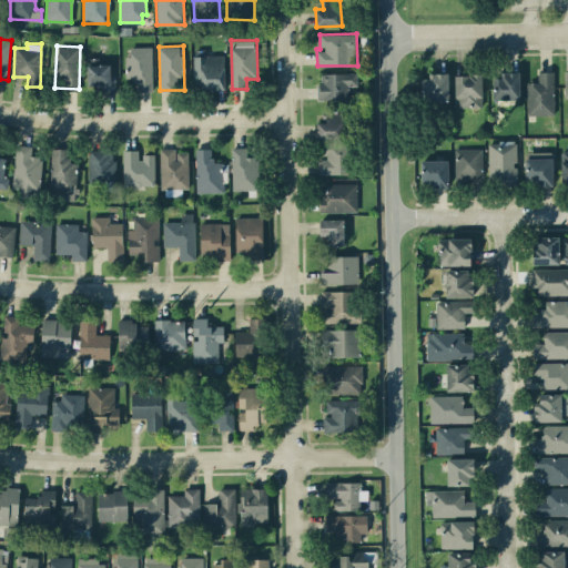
[(127,78),(135,78),(135,91),(153,90),(152,47),(131,47),(131,57),(125,57),(127,78)]
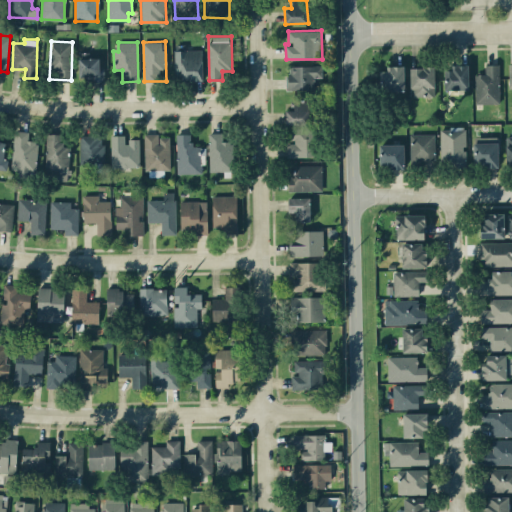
[(203,79),(202,50),(174,50),(174,80),(203,79)]
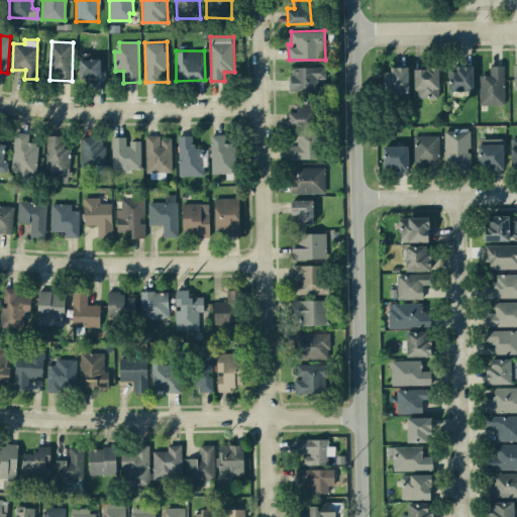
[(105,81),(105,68),(100,68),(100,59),(91,59),(91,53),(80,53),(79,81),(105,81)]
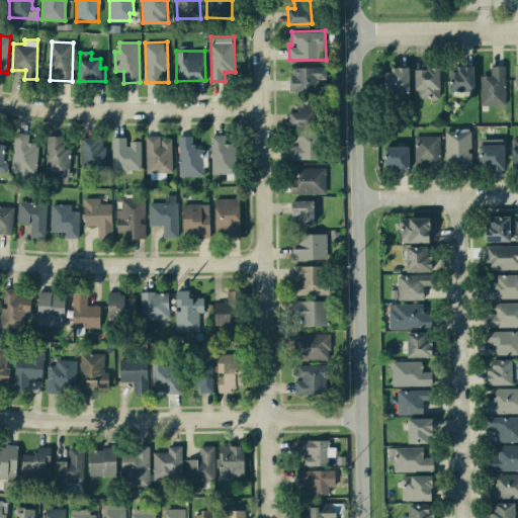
[(475,90),(473,65),(456,66),(456,70),(450,70),(450,90),(475,90)]
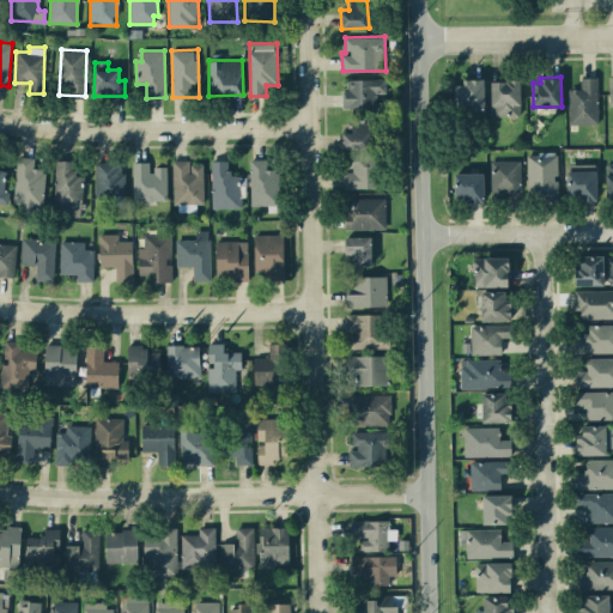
[(570,125),(598,123),(598,77),(582,78),(582,89),(569,89),(570,125)]
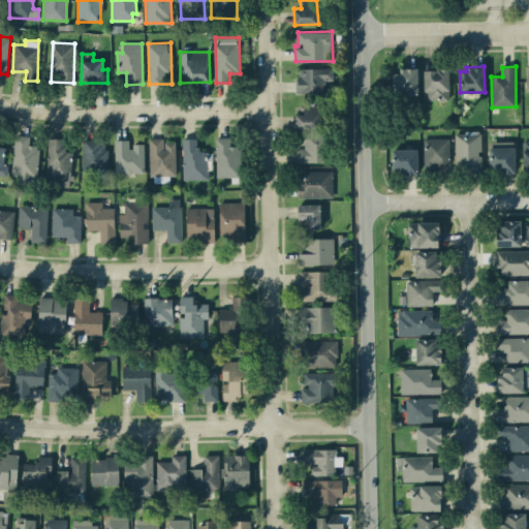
[(324,92),(324,80),(333,80),(333,67),(297,68),(298,93),(324,92)]
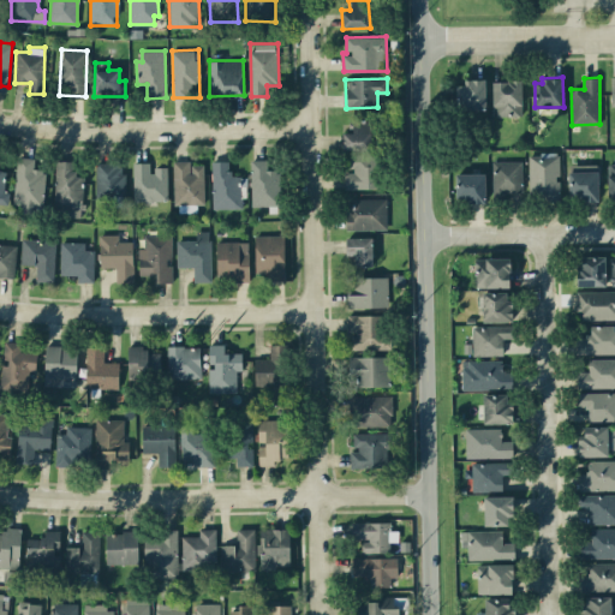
[(521,79),(493,81),(494,115),(523,115),(521,79)]
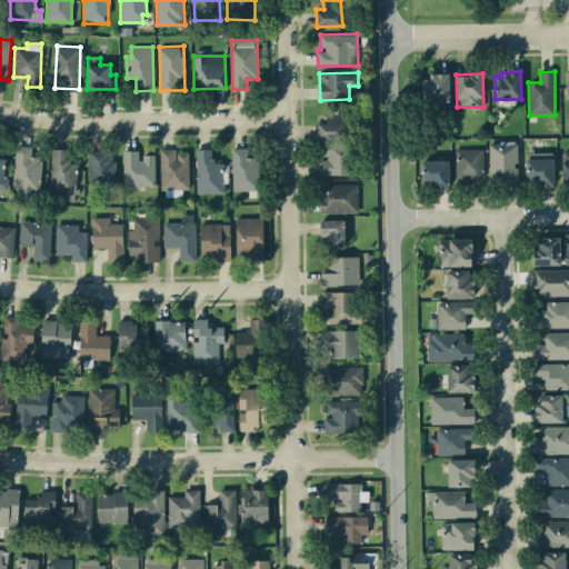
[(422,75),(422,101),(450,100),(449,75),(422,75)]
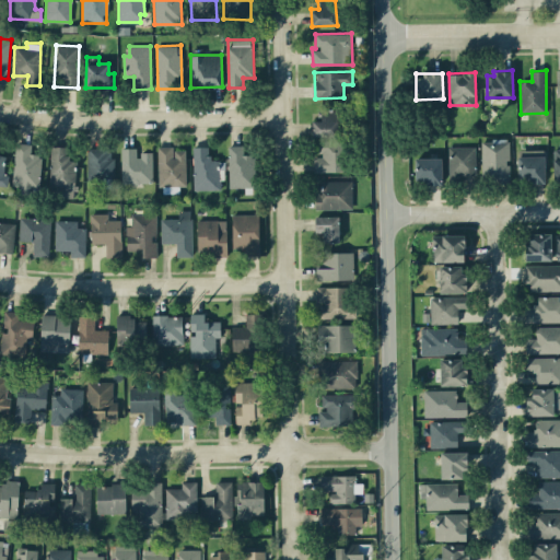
[(338,108),(318,108),(318,120),(313,120),(313,136),(338,136),(338,108)]
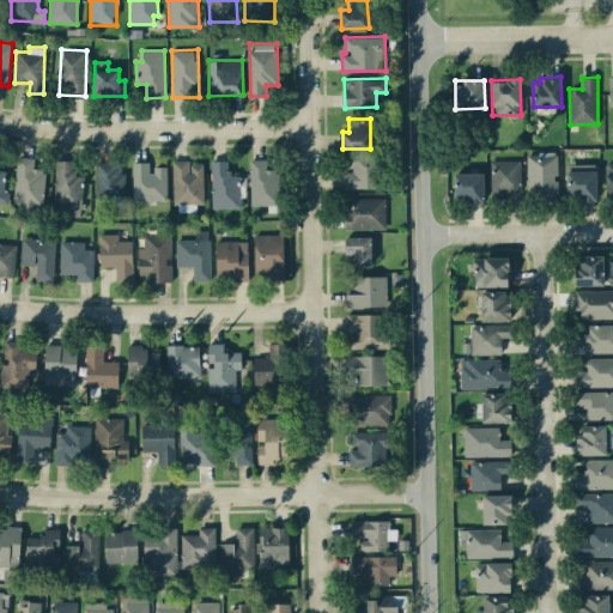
[(527,153),(528,199),(558,199),(557,152),(527,153)]
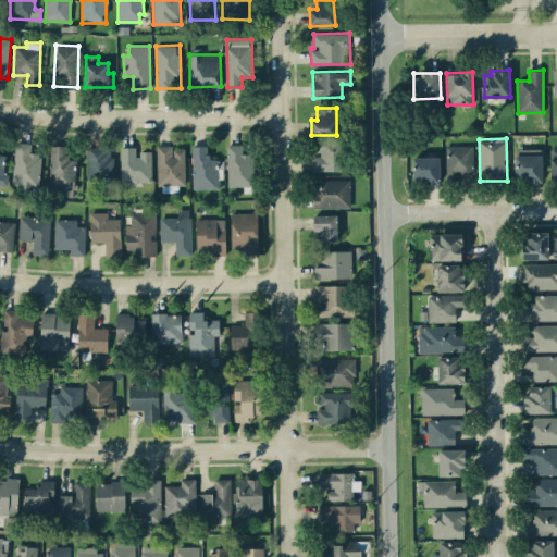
[(342,139),(318,139),(318,156),(312,156),(312,171),(342,170),(342,139)]
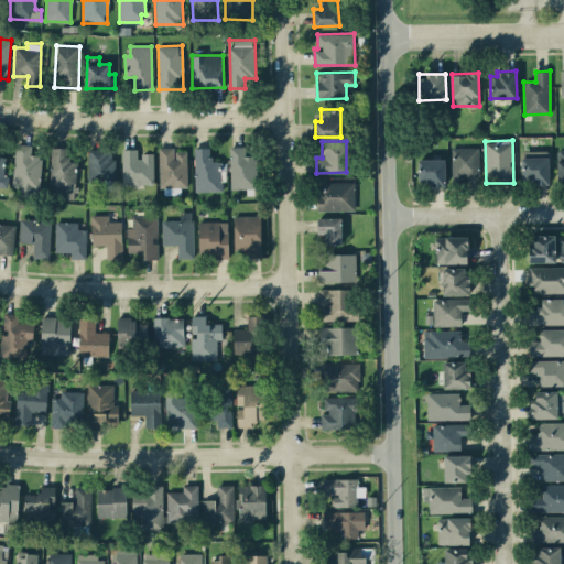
[(31,155),(32,144),(14,144),(13,187),(41,187),(41,155),(31,155)]
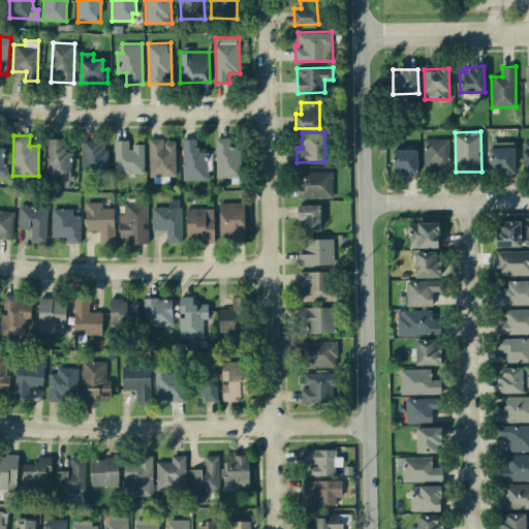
[(70,151),(64,151),(64,137),(47,138),(48,185),(71,185),(70,151)]
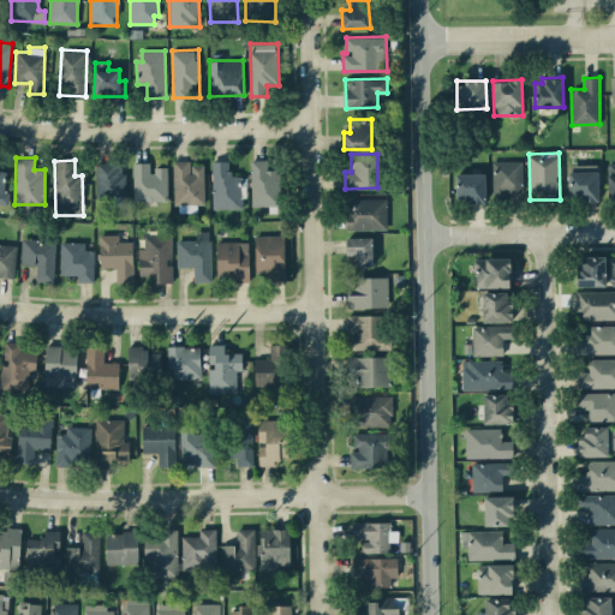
[(230,160),(212,161),(213,209),(242,208),(242,175),(230,175),(230,160)]
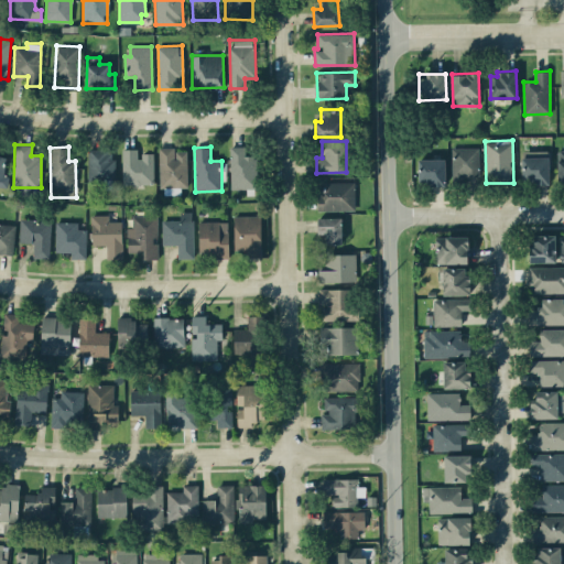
[(245,147),(230,147),(231,188),(257,188),(256,156),(246,156),(245,147)]
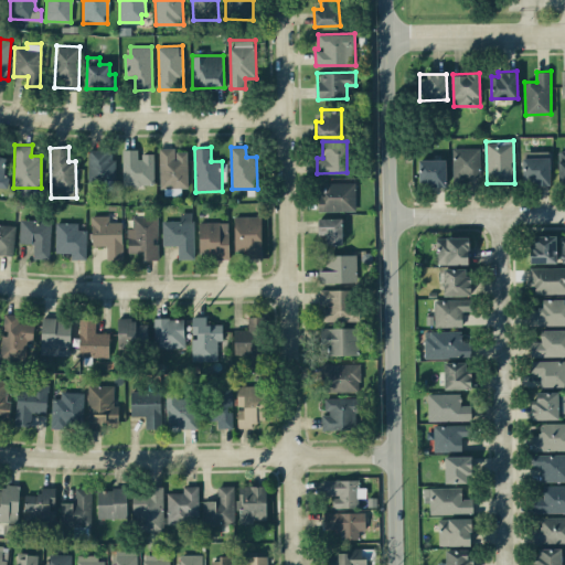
[(155,183),(153,153),(139,153),(139,148),(123,149),(123,184),(155,183)]
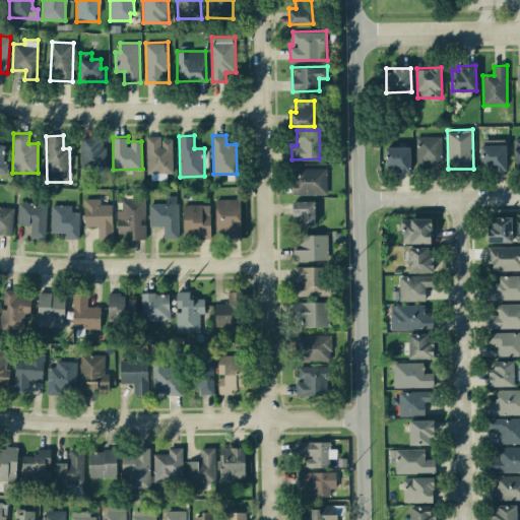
[(416,136),(416,163),(442,161),(441,136),(416,136)]
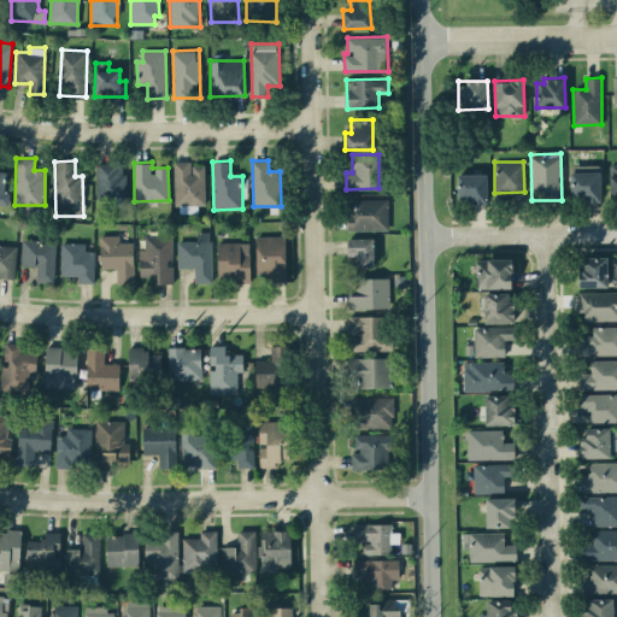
[(205,205),(205,163),(174,163),(175,206),(181,206),(181,212),(192,212),(192,205),(205,205)]
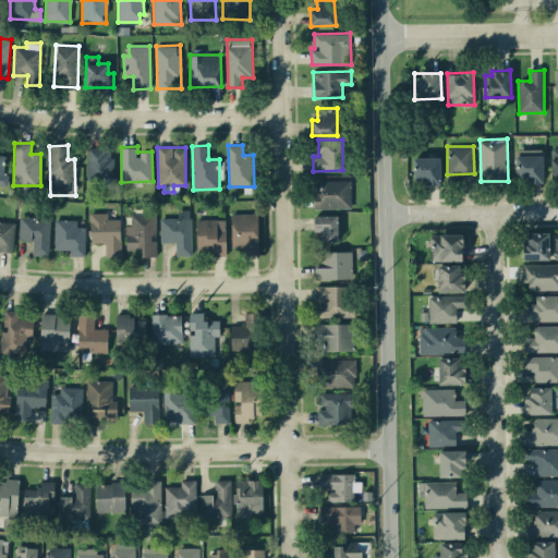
[(87,182),(104,182),(104,186),(113,187),(113,148),(87,148),(87,182)]
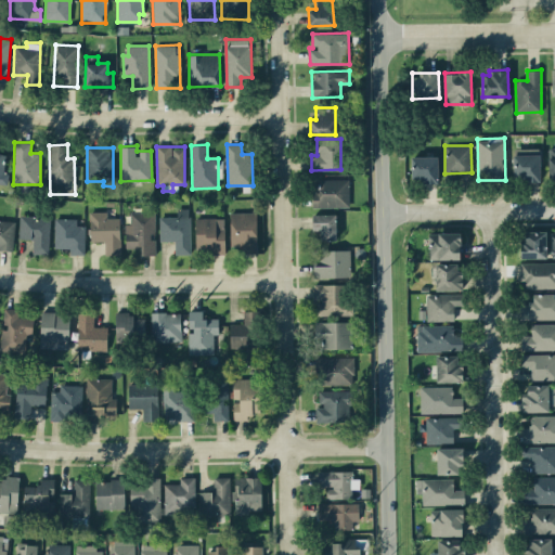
[(513,149),(514,181),(540,180),(540,149),(513,149)]
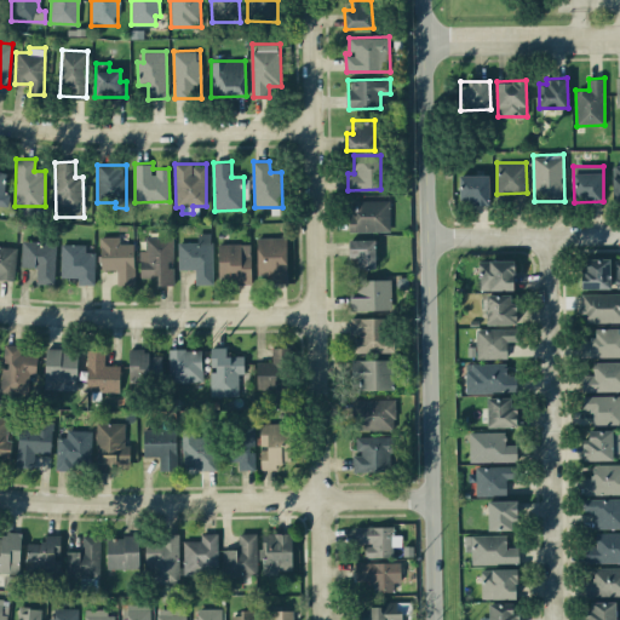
[(0,205),(10,206),(11,194),(4,193),(6,172),(0,171),(0,205)]
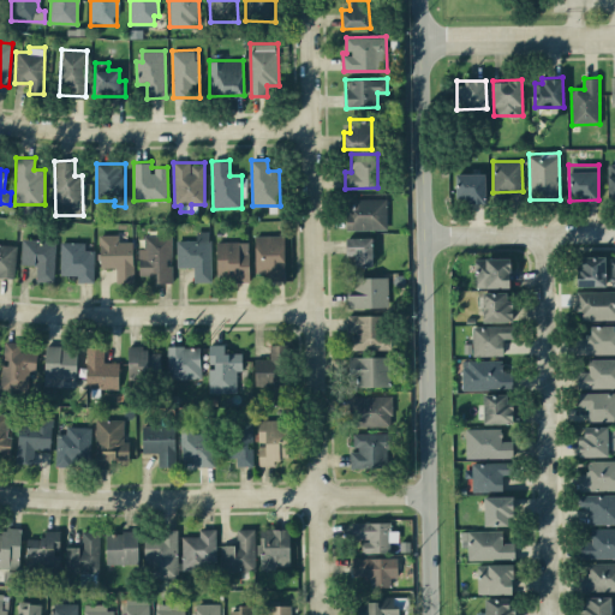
[(485,173),(457,173),(457,202),(485,201),(485,173)]
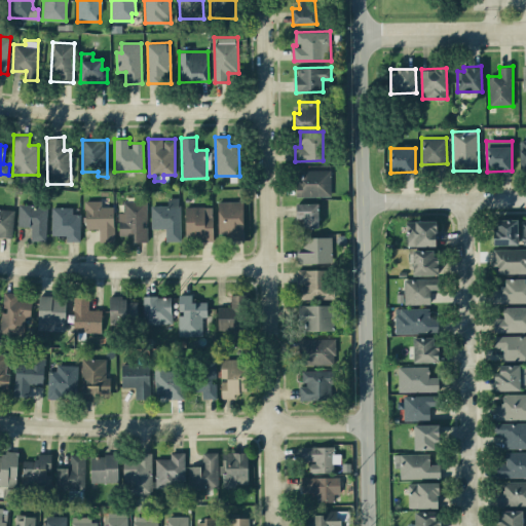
[(331,195),(331,168),(296,170),(297,196),(331,195)]
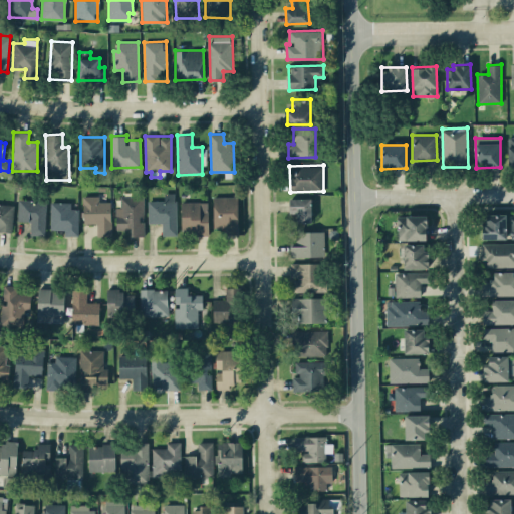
[(148,201),(149,223),(162,223),(163,235),(177,235),(176,193),(164,193),(164,200),(148,201)]
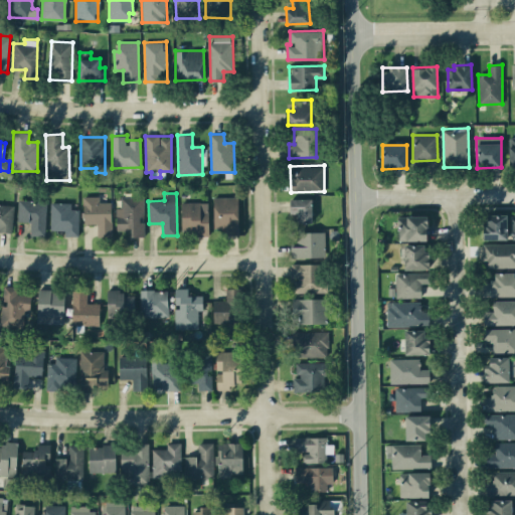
[(112,235),(112,201),(100,202),(100,196),(83,196),(83,223),(98,223),(98,236),(112,235)]
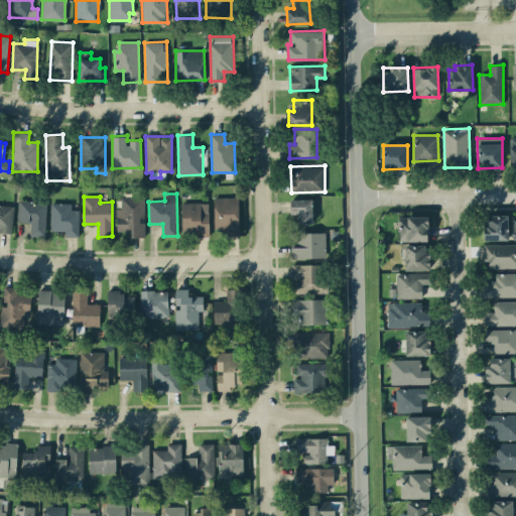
[(117,230),(129,230),(129,237),(145,237),(145,222),(143,222),(143,197),(121,197),(122,207),(117,207),(117,230)]
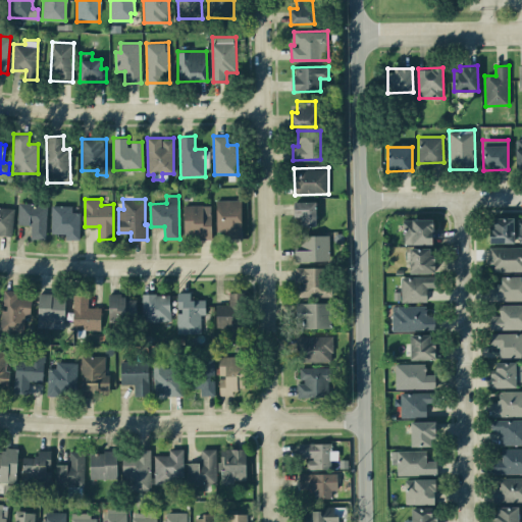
[(242,199),(216,200),(217,230),(227,230),(227,238),(243,237),(242,199)]
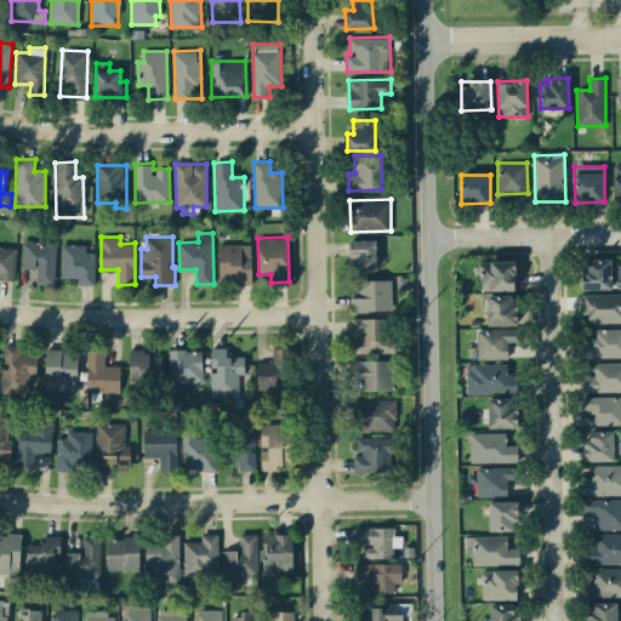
[(376,268),(376,239),(349,239),(349,257),(357,257),(357,268),(376,268)]
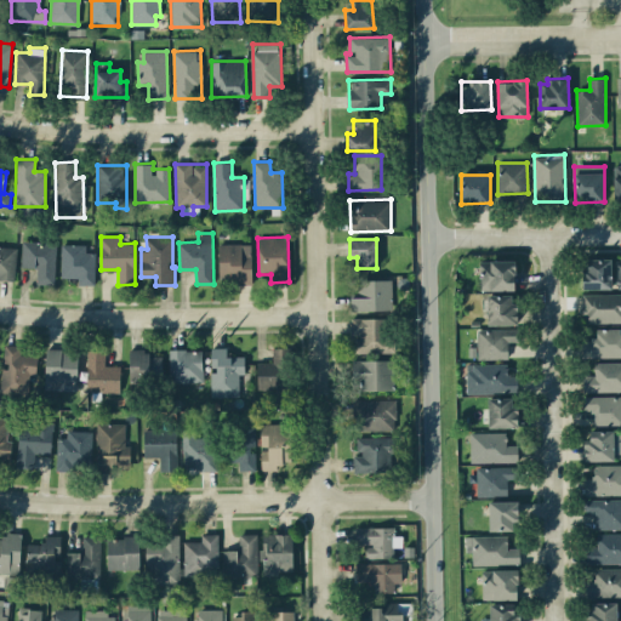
[(55,284),(56,241),(22,241),(22,268),(38,268),(38,284),(55,284)]
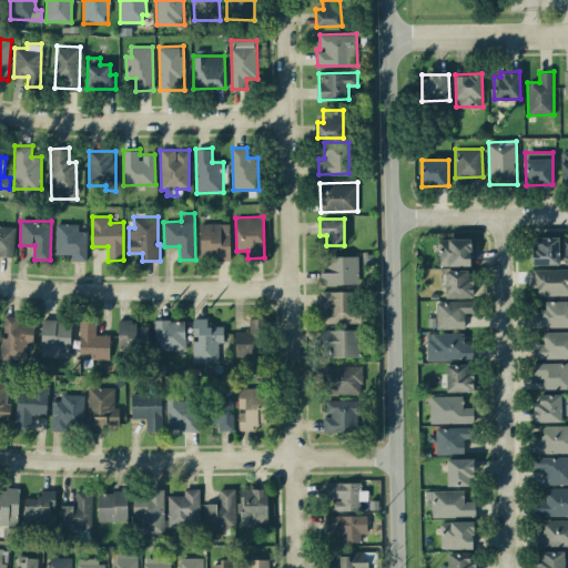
[(201,254),(217,254),(217,260),(231,260),(230,222),(200,223),(201,254)]
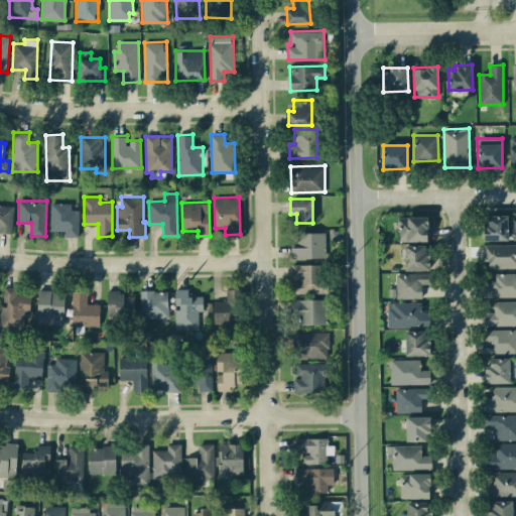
[(50,230),(66,230),(66,236),(79,236),(79,210),(72,209),(72,203),(51,203),(50,230)]
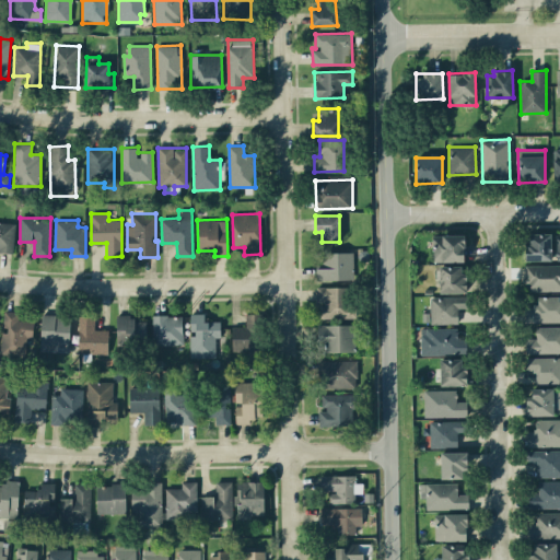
[(551,233),(526,233),(525,260),(551,260),(551,233)]
